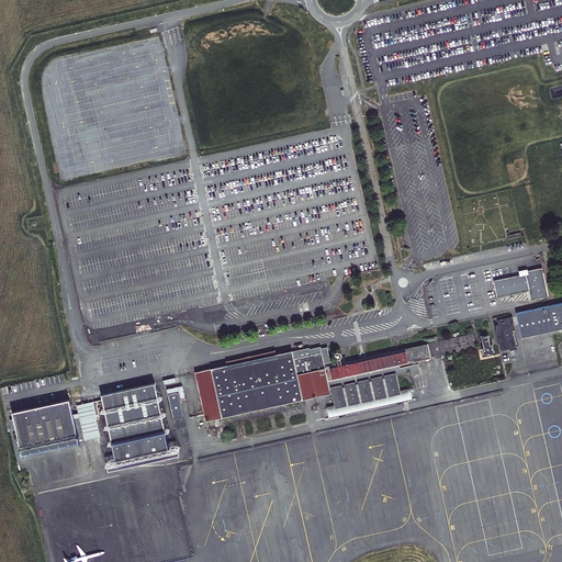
[(493,281),(497,299),(529,291),(531,301),(548,296),(541,268),(525,272),(526,274),(493,281)]
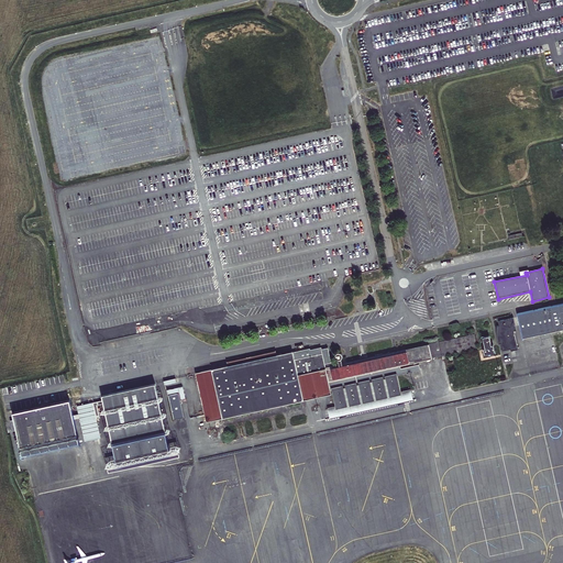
[(562,302),(517,313),(518,317),(520,326),(522,339),(562,329),(562,302)]
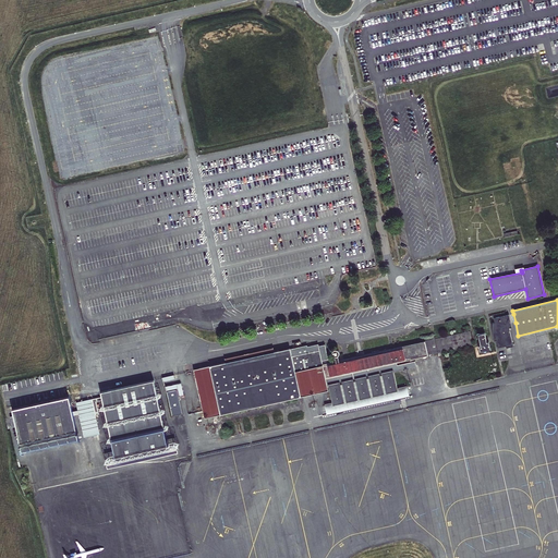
[(511,324),(509,315),(494,318),(495,323),(493,323),(493,325),(495,332),(493,334),(493,337),(494,340),(496,340),(498,348),(506,346),(507,348),(513,347),(509,328),(512,327),(511,324)]
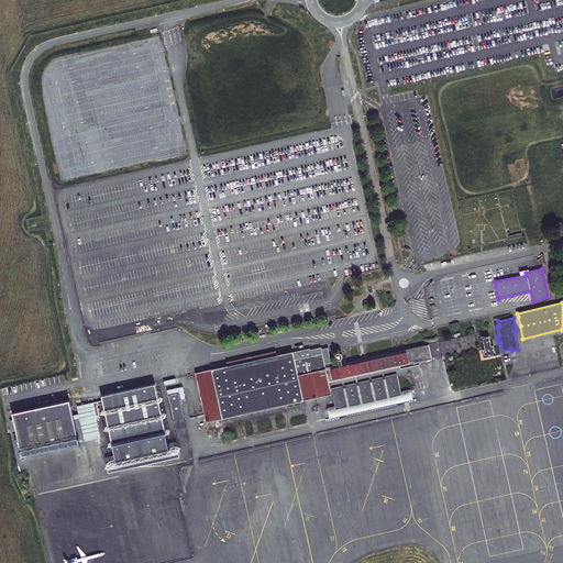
[(477,349),(474,334),(430,344),(433,359),(444,356),(477,349)]
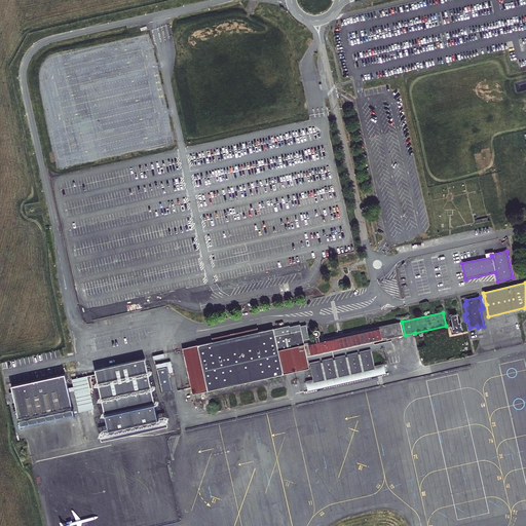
[(459,323),(457,314),(451,315),(453,326),(451,326),(452,332),(456,331),(456,332),(462,331),(460,322),(460,323),(459,323)]
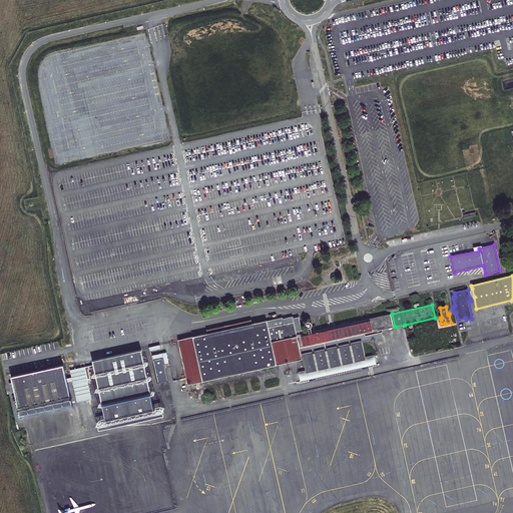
[(391,314),(370,319),(377,331),(380,330),(389,328),(392,328),(394,327),(391,314)]
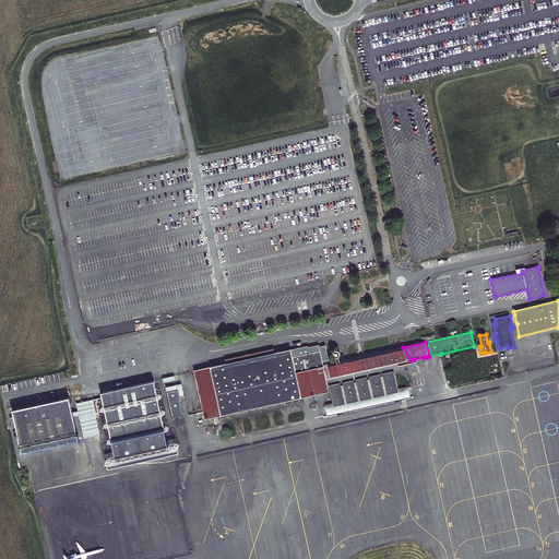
[(340,361),(339,357),(339,356),(340,356),(340,355),(340,354),(340,353),(340,352),(339,351),(337,351),(336,351),(335,351),(334,351),(334,352),(333,352),(333,353),(333,354),(333,355),(333,356),(334,356),(334,357),(335,357),(335,358),(329,359),(325,345),(319,346),(319,345),(308,347),(308,346),(290,349),(275,353),(269,354),(269,352),(249,358),(248,358),(226,364),(210,367),(221,415),(301,397),(296,372),(323,366),(329,388),(330,388),(333,403),(397,389),(394,372),(400,371),(397,366),(397,364),(404,361),(402,361),(402,347),(340,361)]
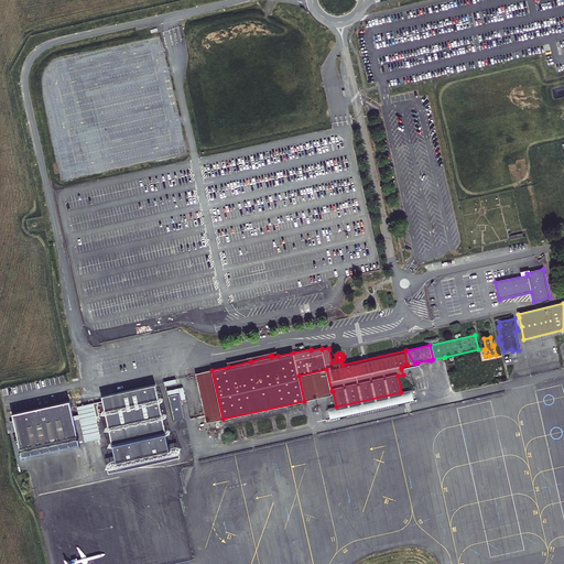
[(227,362),(228,367),(250,361),(251,361),(249,358),(227,362)]
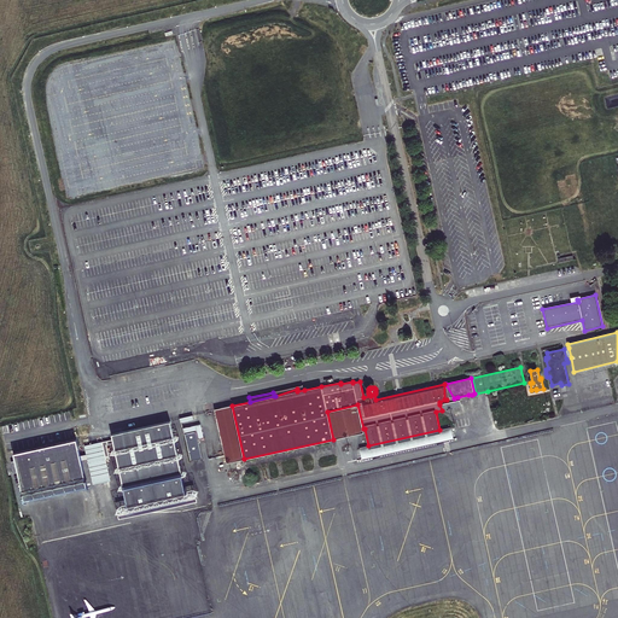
[(439,404),(442,410),(454,408),(454,401),(439,404)]
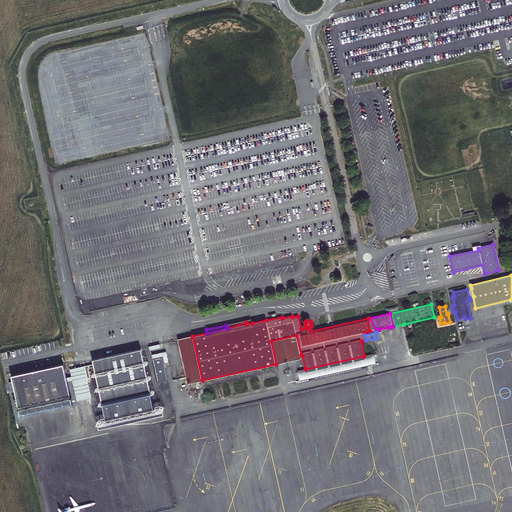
[(271,341),(276,364),(301,358),(301,355),(296,335),(271,341)]
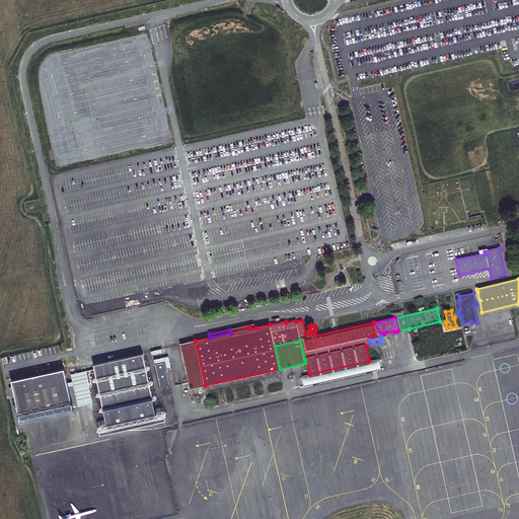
[(180,344),(191,389),(205,385),(195,341),(180,344)]
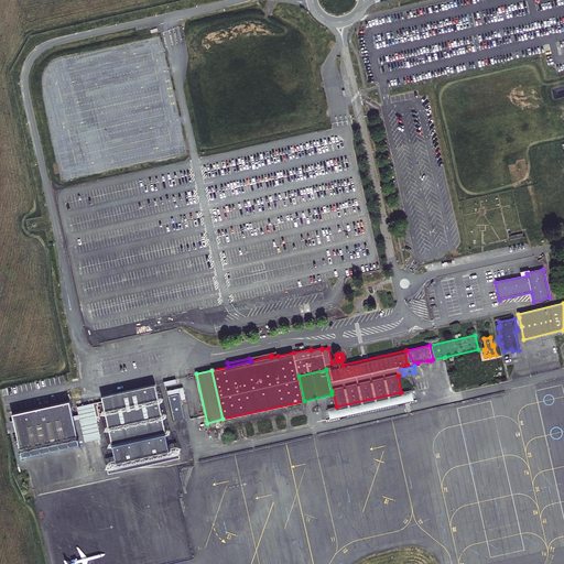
[(155,384),(101,396),(118,466),(172,454),(155,384)]
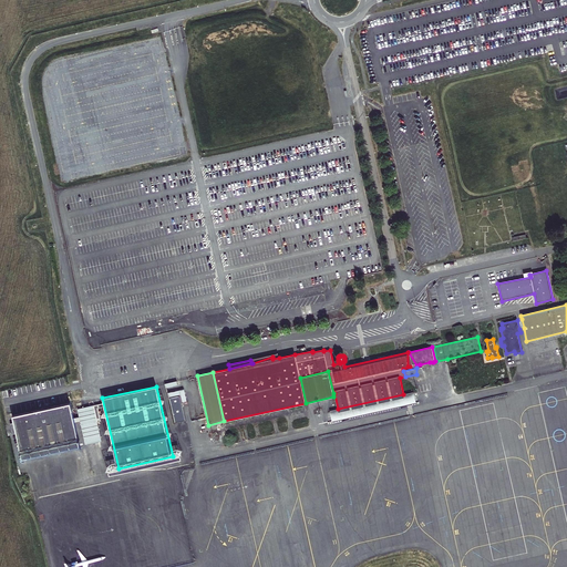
[(184,389),(167,393),(168,397),(181,394),(183,402),(187,401),(184,389)]
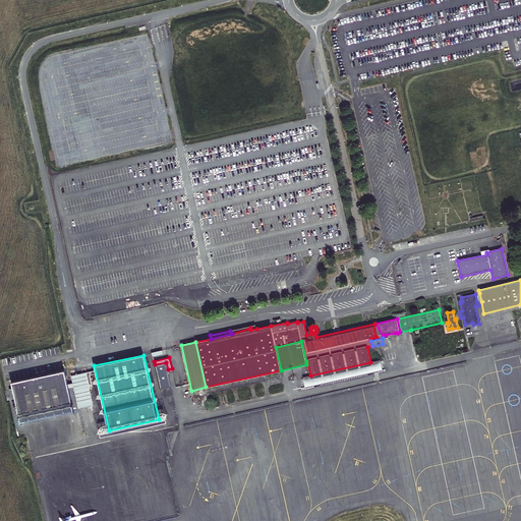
[(303,378),(305,387),(383,369),(381,360),(370,362),(310,375),(303,378)]
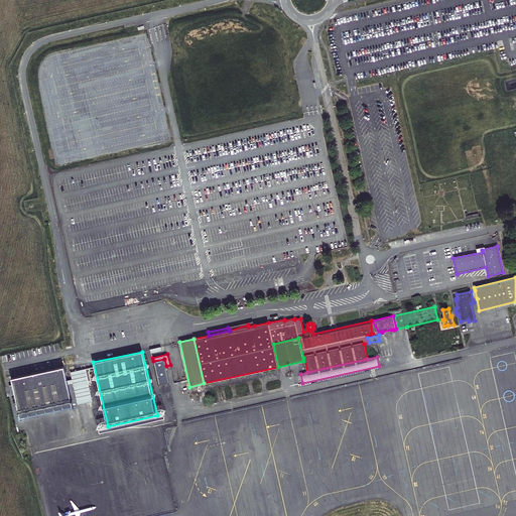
[(154,363),(159,385),(168,383),(163,361),(154,363)]
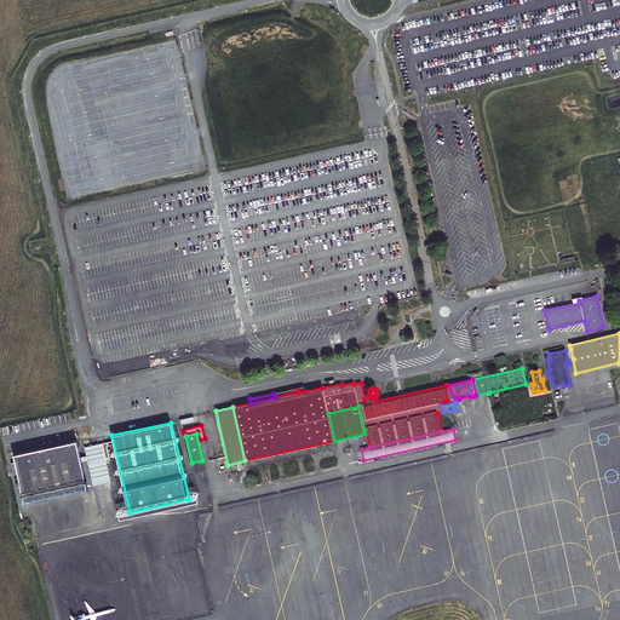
[(78,441),(13,454),(24,501),(87,488),(81,461),(81,458),(78,441)]
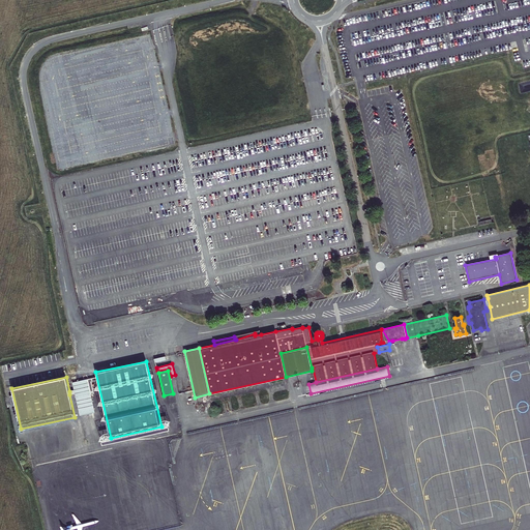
[(88,379),(72,382),(75,390),(75,393),(80,415),(95,412),(88,379)]
